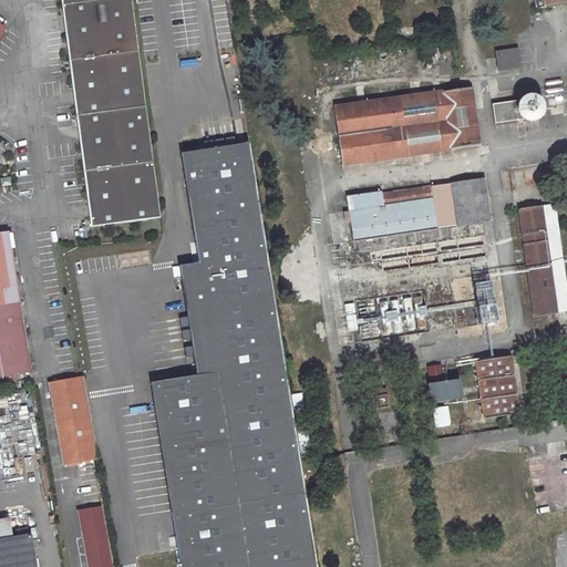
[(161,218),(130,0),(61,0),(94,228),(161,218)]
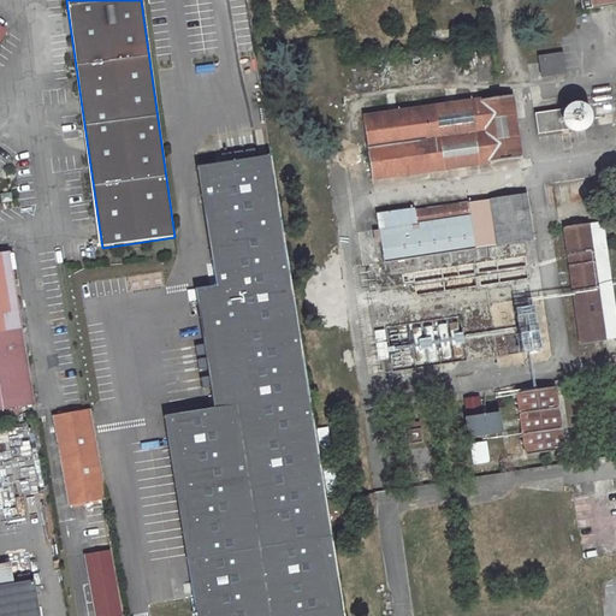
[(563,54),(540,58),(543,77),(566,75),(563,54)]
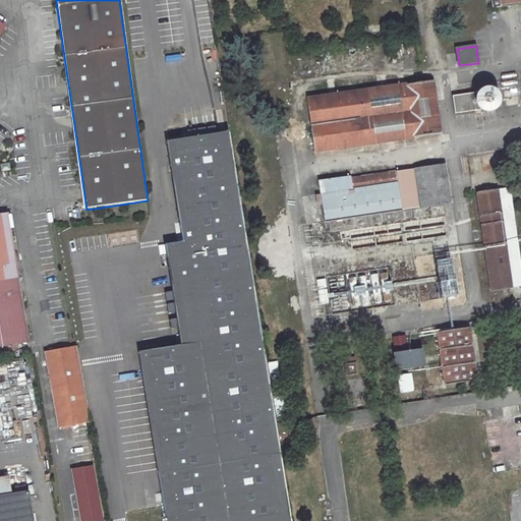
[(433,80),(308,99),(316,151),(441,133),(433,80)]
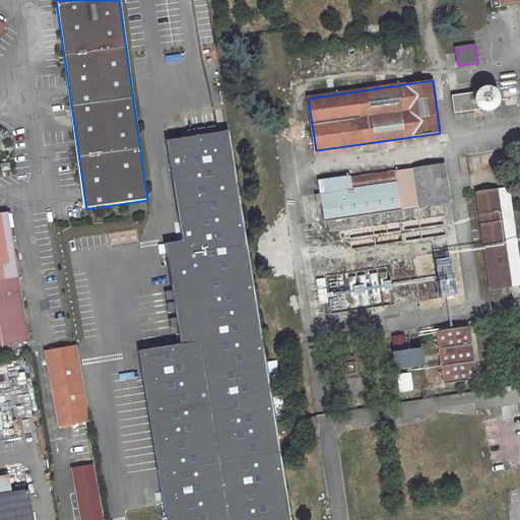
[(500,102),(500,98),(499,95),(497,92),(493,89),(489,88),(484,88),(482,88),(478,90),(476,94),(452,98),(455,113),(477,110),(478,111),(482,113),(486,114),(491,113),(495,111),(498,109),(500,105),(500,102)]
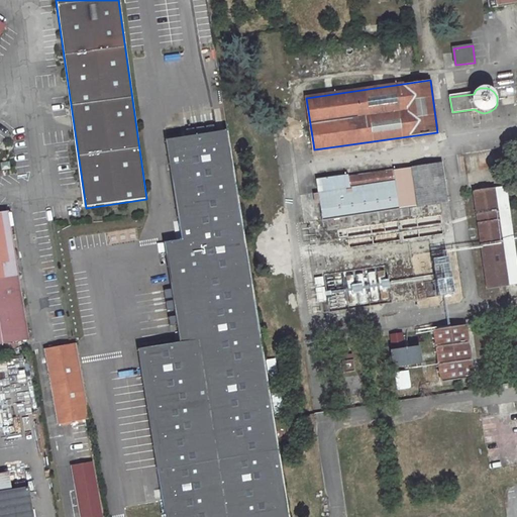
[(135,350),(162,516),(290,516),(281,453),(275,419),(271,395),(269,384),(266,359),(228,130),(165,141),(180,241),(170,243),(163,244),(178,344),(135,350)]
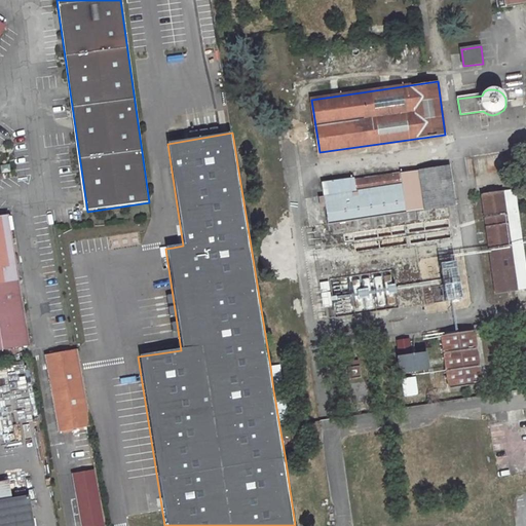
[(468,175),(475,174),(473,158),(466,159),(468,175)]
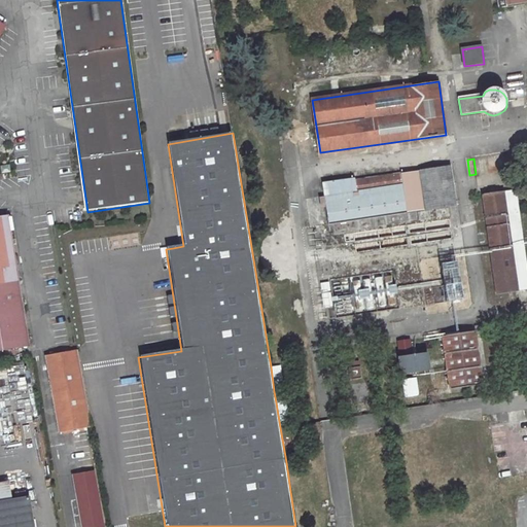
[(451,167),(421,171),(426,209),(456,204),(451,167)]
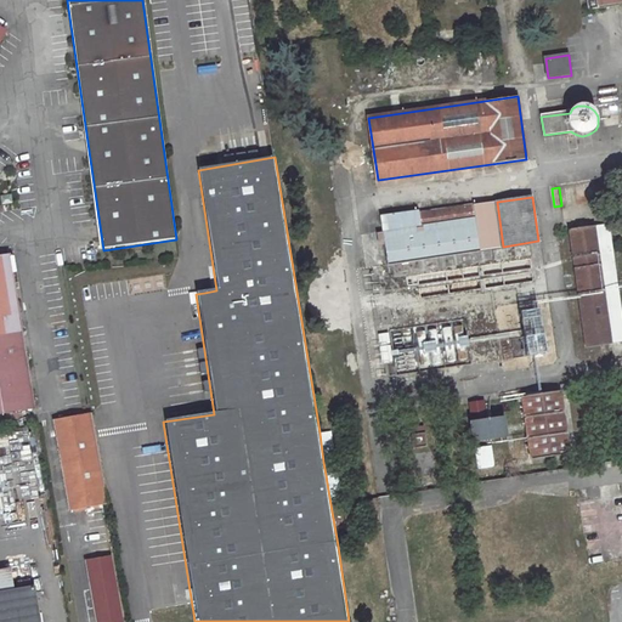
[(497,202),(474,204),(480,248),(503,247),(497,202)]
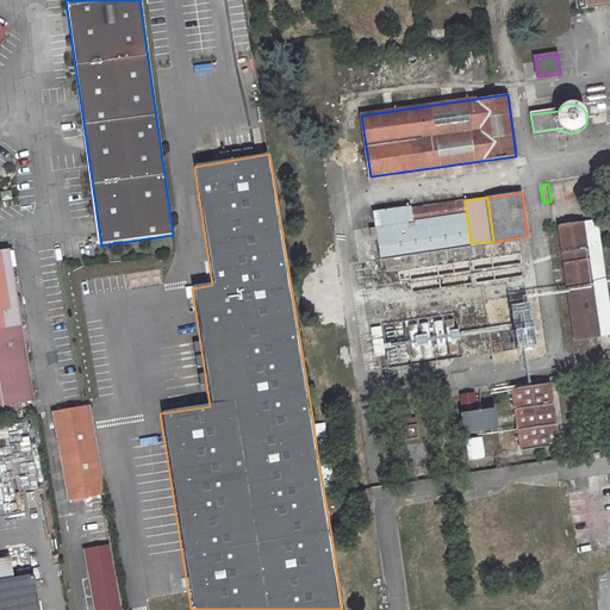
[(375,209),(381,257),(471,243),(465,200),(414,207),(414,204),(375,209)]
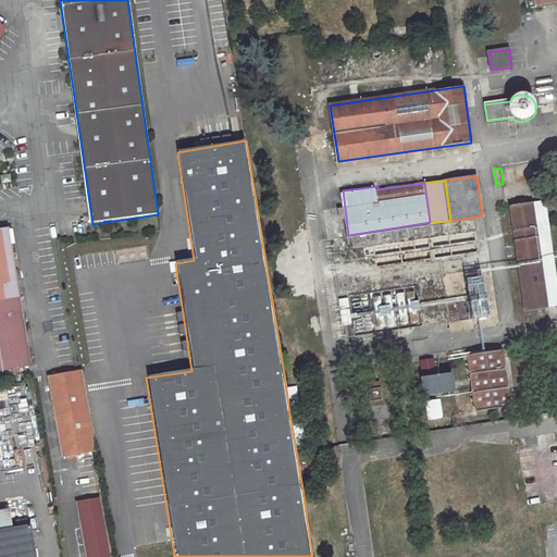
[(532,201),(511,205),(527,310),(547,307),(532,201)]
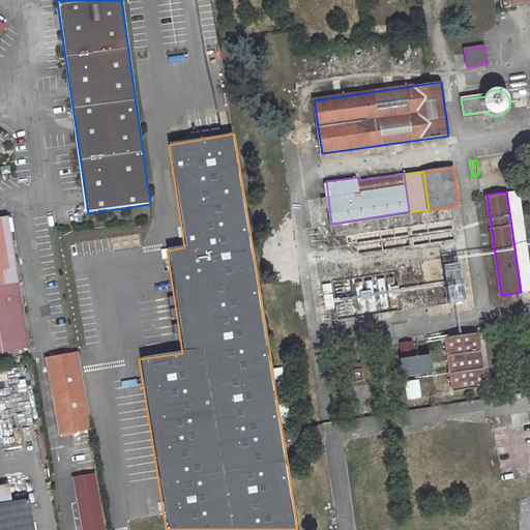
[(0,354),(28,350),(8,233),(5,217),(0,218),(0,354)]
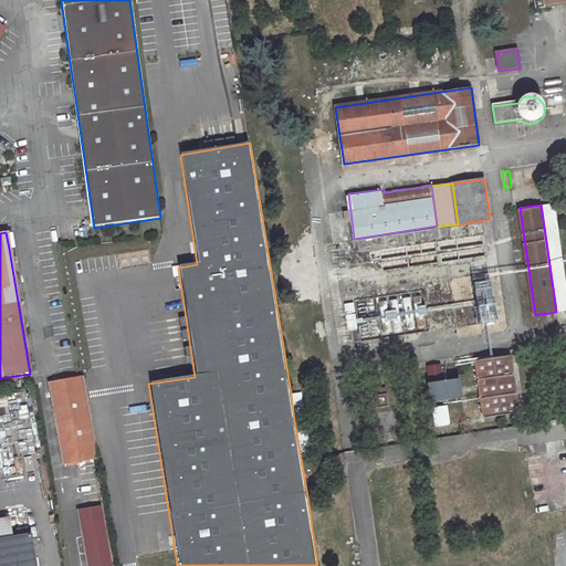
[(430,263),(468,255),(463,236),(422,244),(425,258),(429,257),(430,263)]
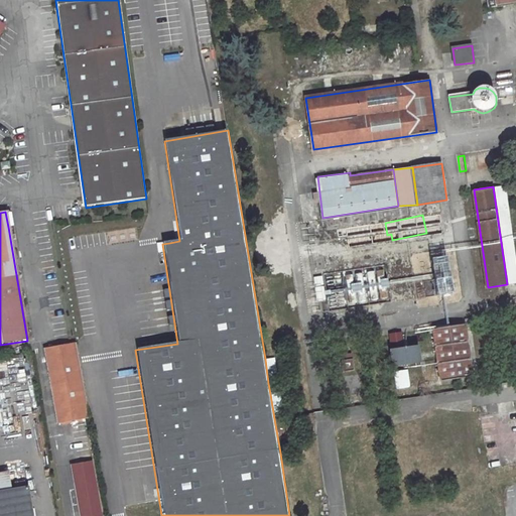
[(439,216),(432,217),(433,232),(441,231),(439,216)]
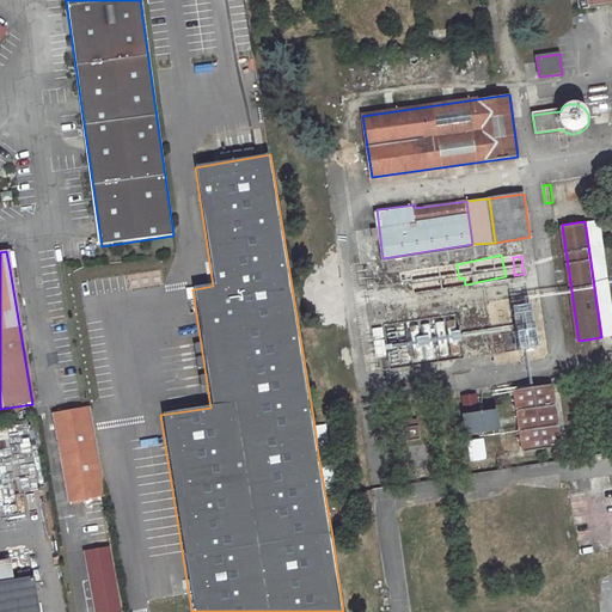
[(418,289),(430,288),(428,270),(417,271),(418,289)]
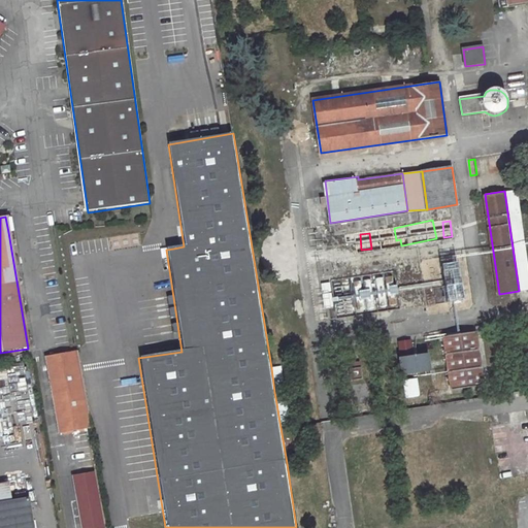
[(397,268),(394,269),(400,307),(403,307),(397,268)]
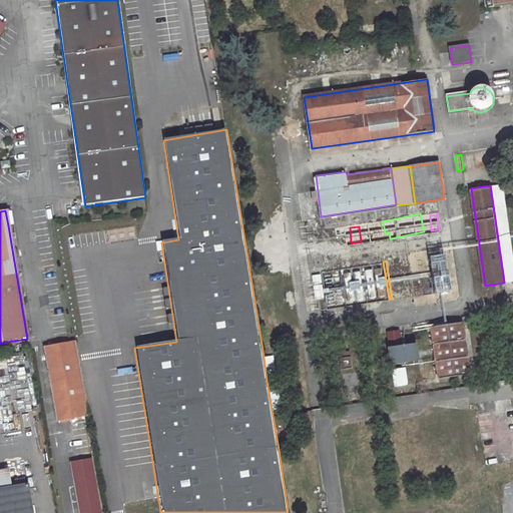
[(383,262),(324,270),(330,308),(389,299),(383,262)]
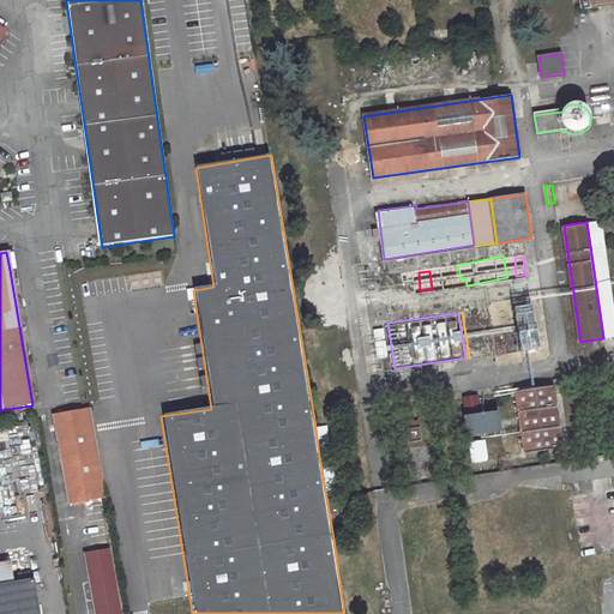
[(518,330),(497,333),(500,353),(522,349),(518,330)]
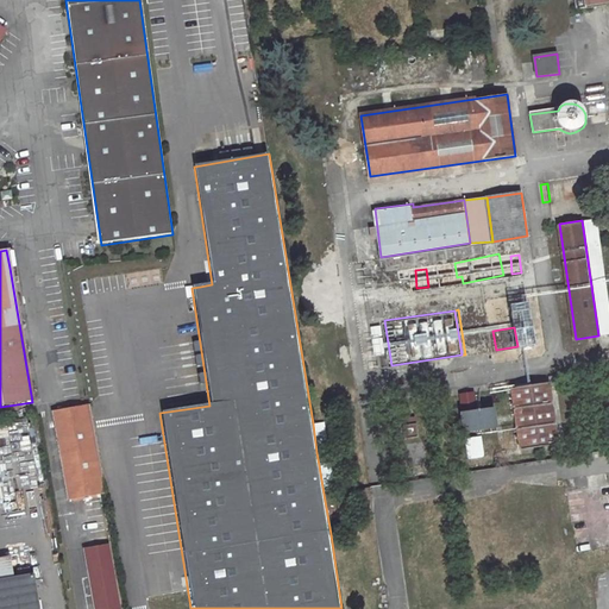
[(382,338),(374,339),(376,355),(385,352),(382,338)]
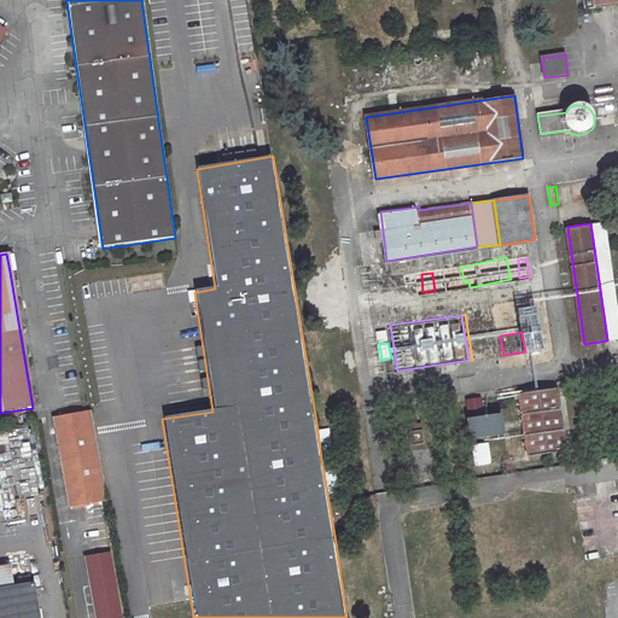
[(557,388),(522,392),(530,454),(565,449),(557,388)]
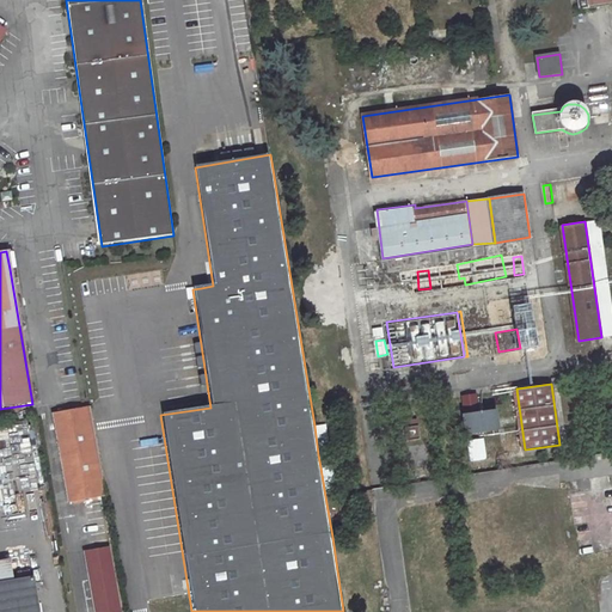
[(477,395),(464,397),(466,411),(478,409),(477,395)]
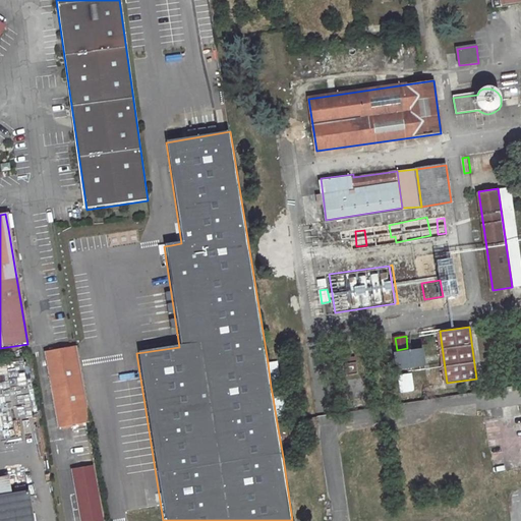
[(358,343),(344,345),(346,362),(361,359),(358,343)]
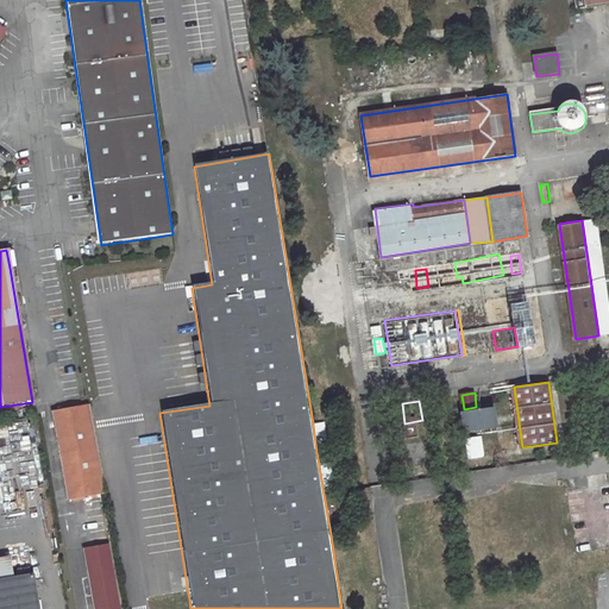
[(476,407),(464,409),(468,429),(501,425),(498,403),(476,407)]
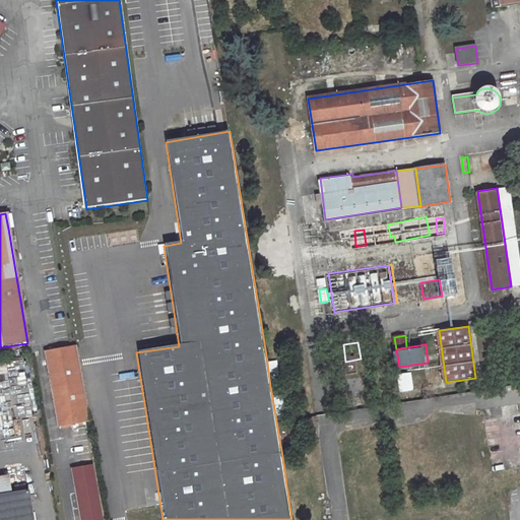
[(76,346),(45,351),(57,427),(89,421),(86,404),(76,346)]
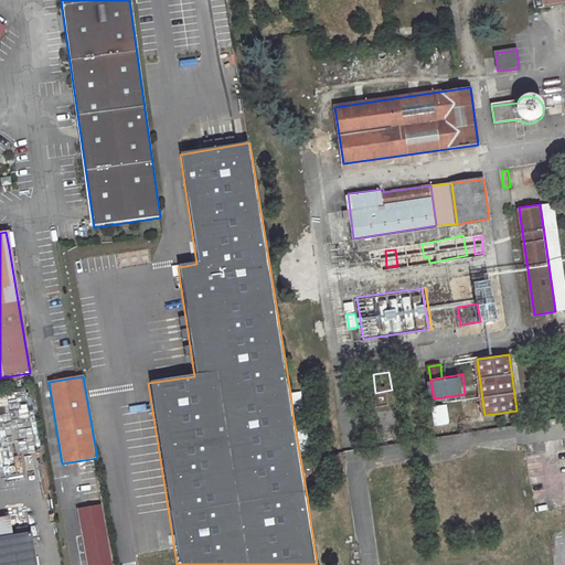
[(290,393),(294,419),(305,418),(300,392),(290,393)]
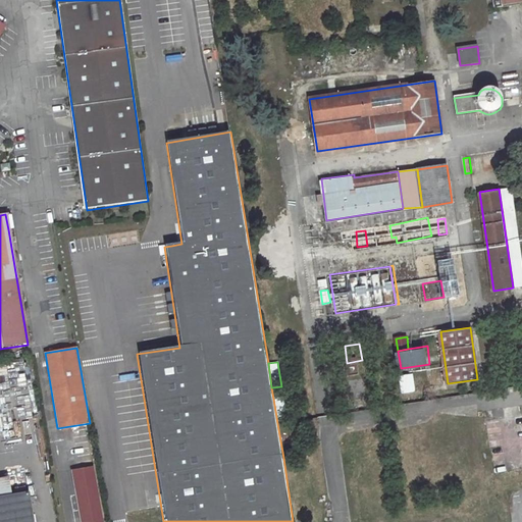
[(412,373),(401,375),(403,389),(415,388),(412,373)]
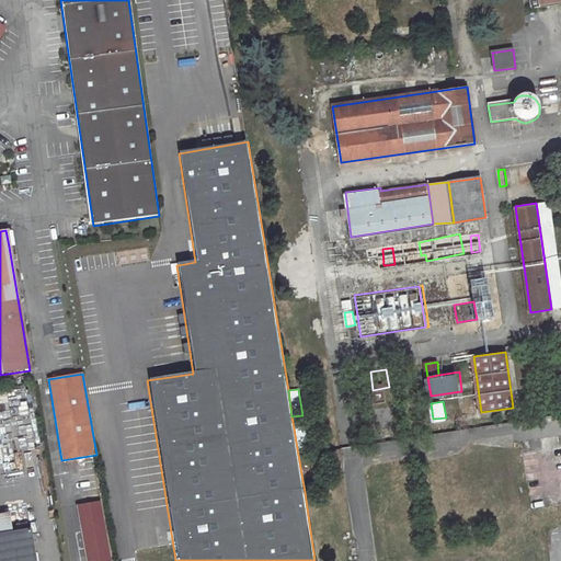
[(391,405),(375,408),(378,427),(393,425),(391,405)]
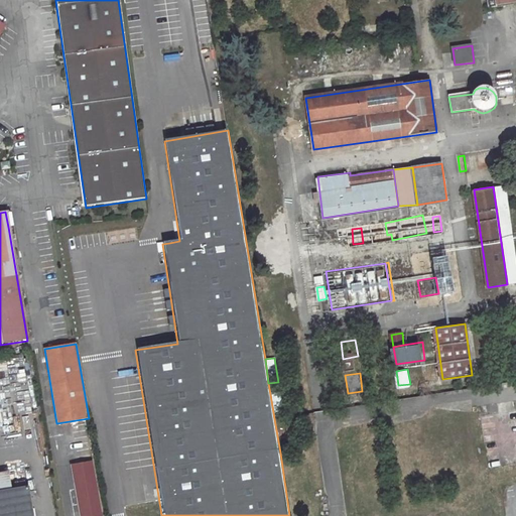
[(270,394),(274,418),(283,416),(279,392),(270,394)]
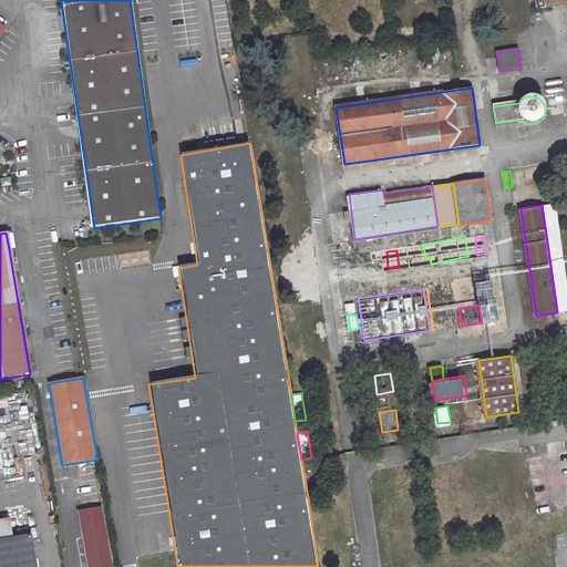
[(113,566),(103,508),(82,512),(90,566),(113,566)]
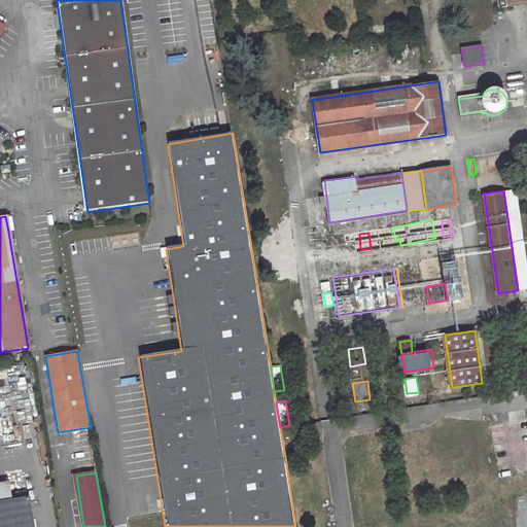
[(0,504),(0,526),(33,526),(29,499),(0,504)]
